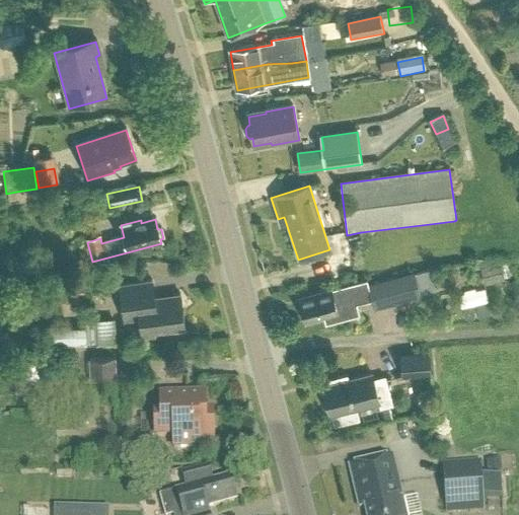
[(375,311),(422,298),(415,273),(368,286),(375,311)]
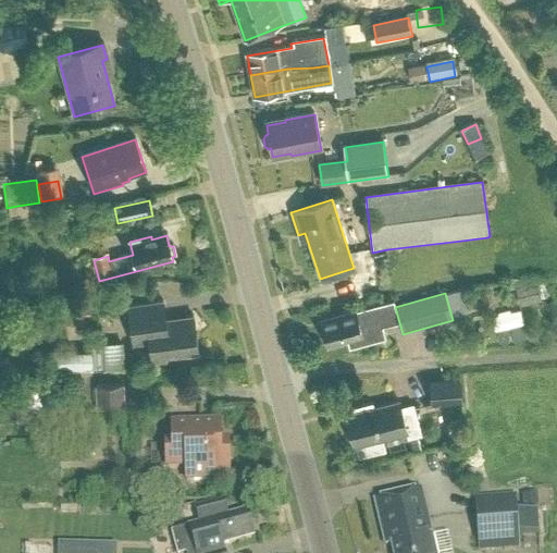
[(165,326),(163,307),(127,312),(133,349),(150,347),(152,367),(165,366),(165,360),(198,356),(193,322),(165,326)]
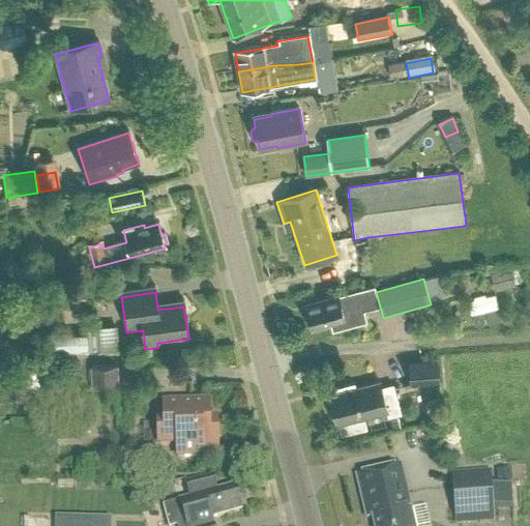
[(332,332),(366,323),(358,292),(305,307),(313,330),(331,326),(332,332)]
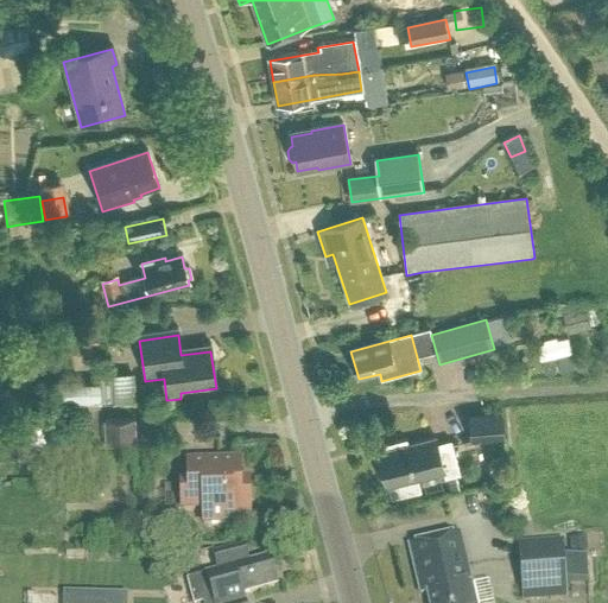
[(0,373),(12,373),(11,362),(0,362),(0,373)]
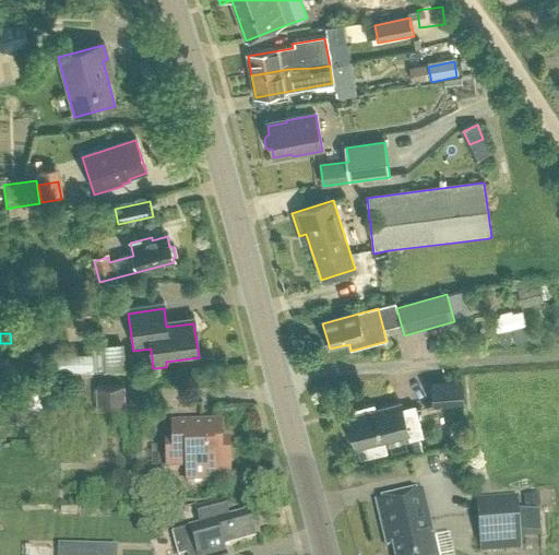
[(125,372),(122,346),(103,347),(105,373),(125,372)]
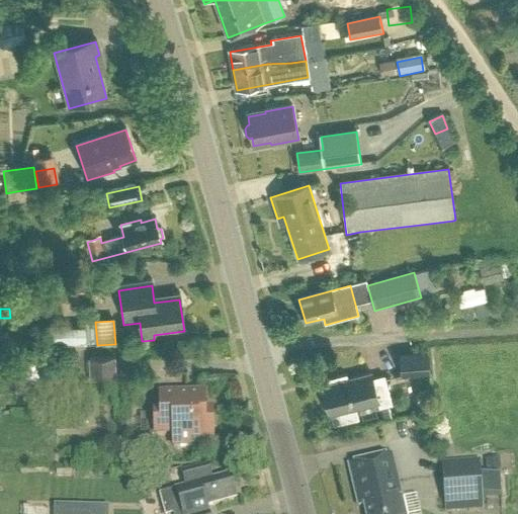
[(97,345),(95,322),(85,323),(86,346),(97,345)]
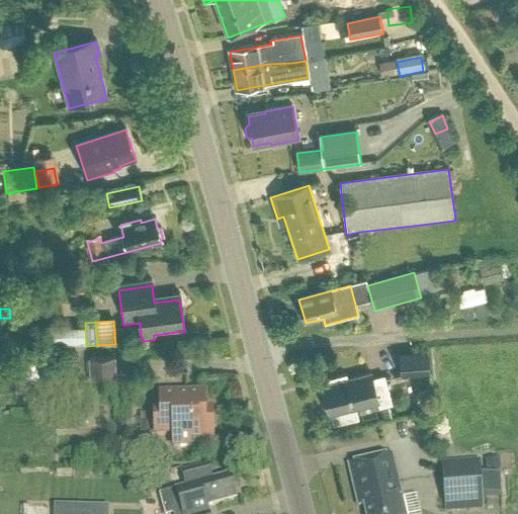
[(47,347),(86,346),(85,329),(47,331),(47,347)]
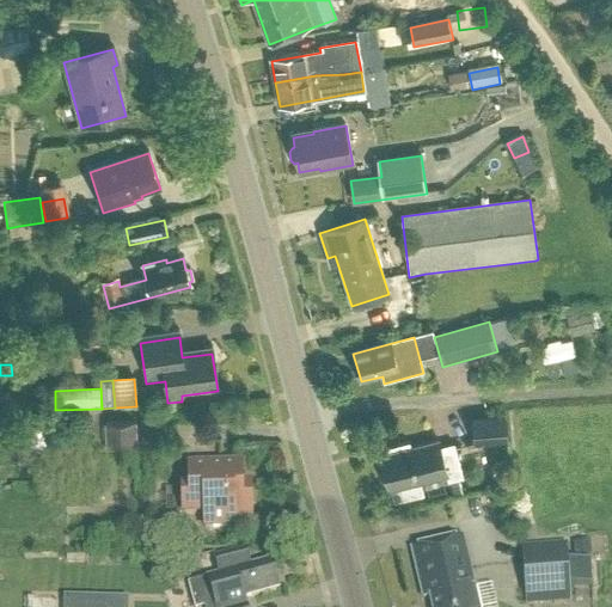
[(508,440),(506,417),(471,420),(472,442),(508,440)]
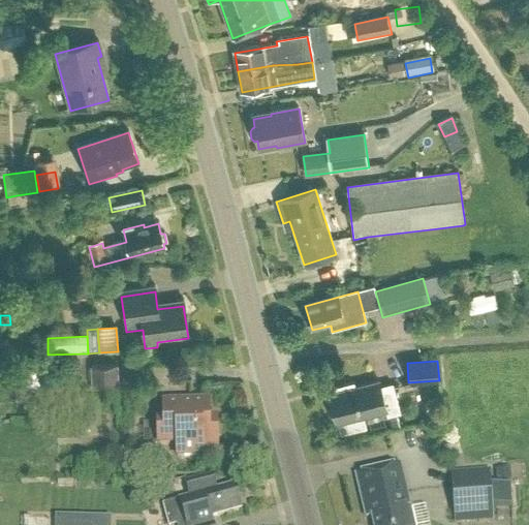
[(94,393),(120,391),(119,366),(92,367),(94,393)]
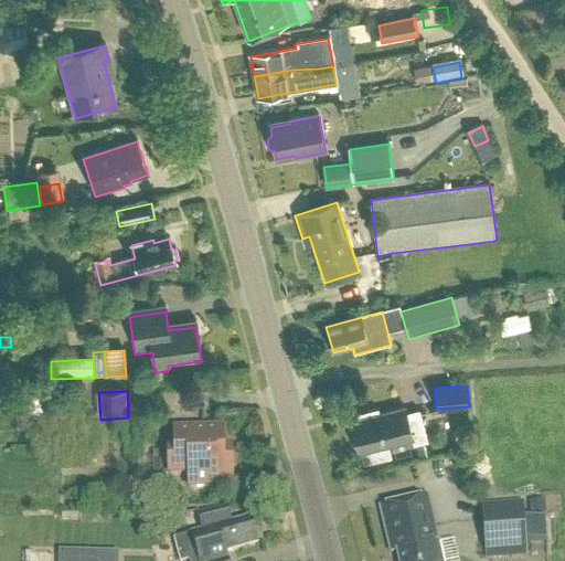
[(406,415),(404,410),(379,416),(377,411),(366,413),(368,419),(351,423),(360,456),(362,455),(363,463),(368,465),(387,461),(390,456),(387,448),(413,442),(414,446),(427,443),(418,412),(406,415)]
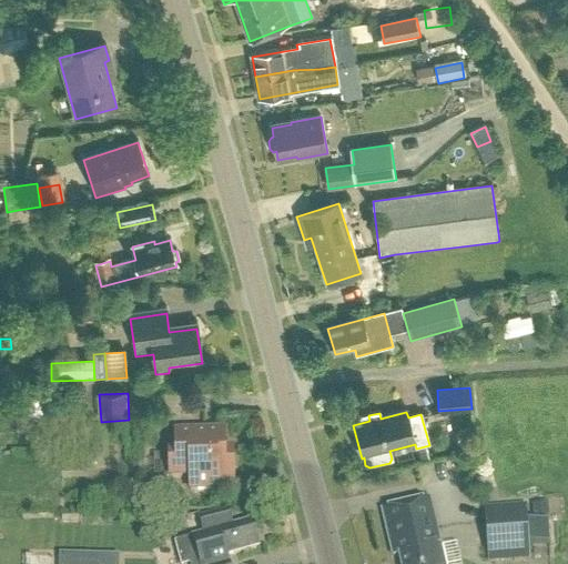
[(0,421),(0,444),(10,445),(10,422),(0,421)]
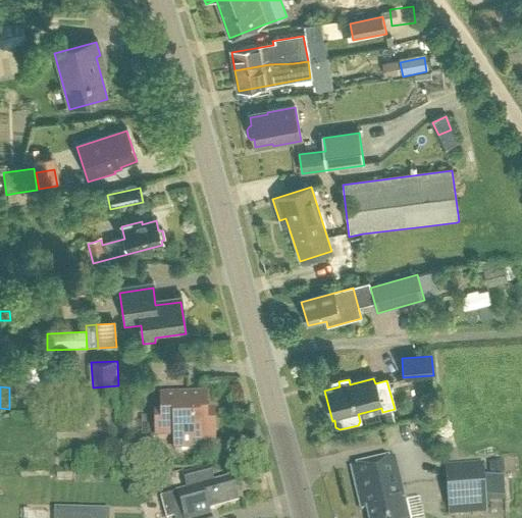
[(205,421),(205,405),(162,406),(162,422),(155,422),(156,455),(173,455),(173,465),(203,465),(203,458),(216,458),(216,445),(213,445),(213,421),(205,421)]
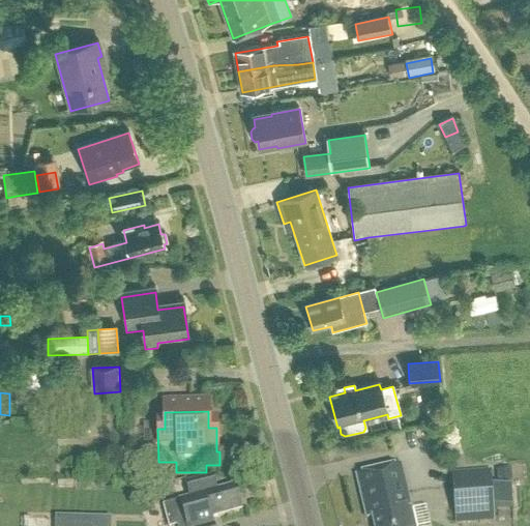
[(411,525),(401,474),(356,484),(366,525),(411,525)]
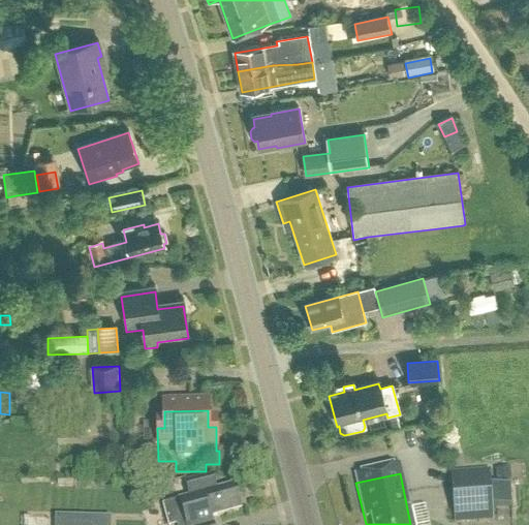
[(508,492),(491,493),(490,476),(454,480),(456,524),(493,524),(492,513),(510,512),(508,492)]
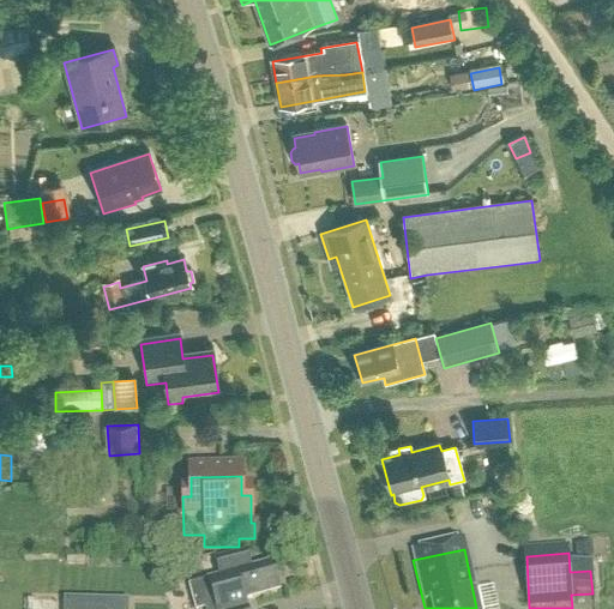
[(215,570),(218,586),(190,595),(193,608),(250,608),(278,601),(271,573),(250,578),(245,561),(215,570)]
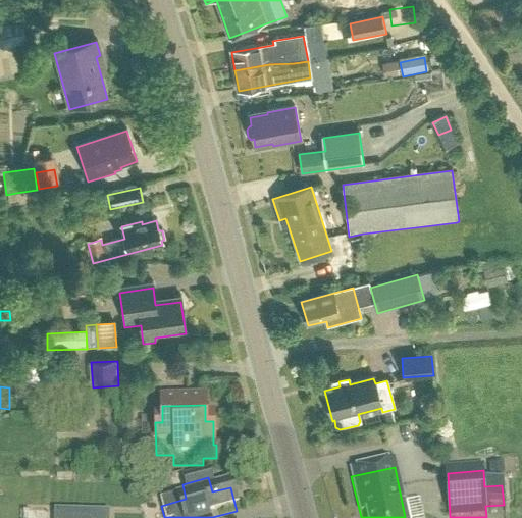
[(411,504),(413,517),(429,517),(426,501),(411,504)]
